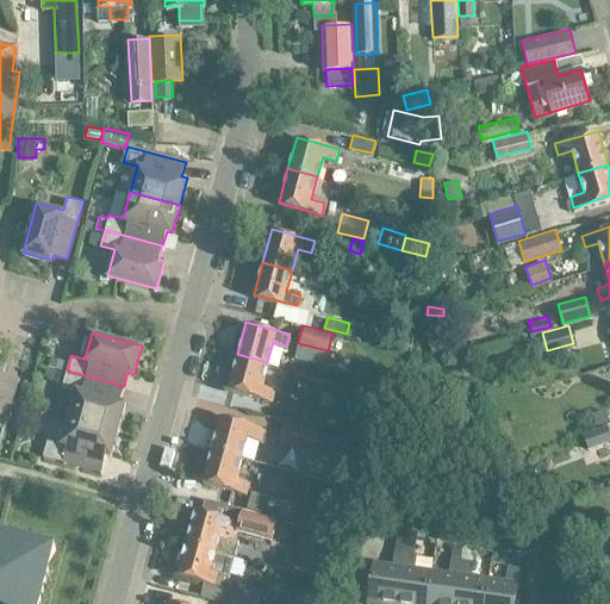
[(48,363),(62,367),(66,359),(51,354),(48,363)]
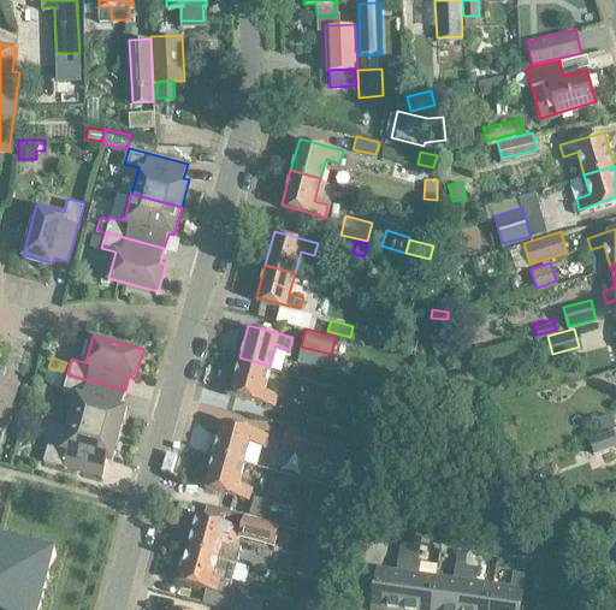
[(270,366),(240,357),(231,391),(274,403),(277,391),(264,388),(270,366)]
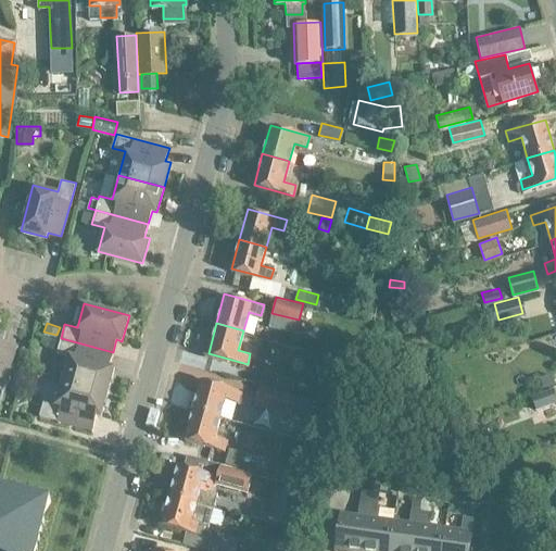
[(0,334),(0,396),(2,397),(16,345),(3,340),(4,336),(0,334)]
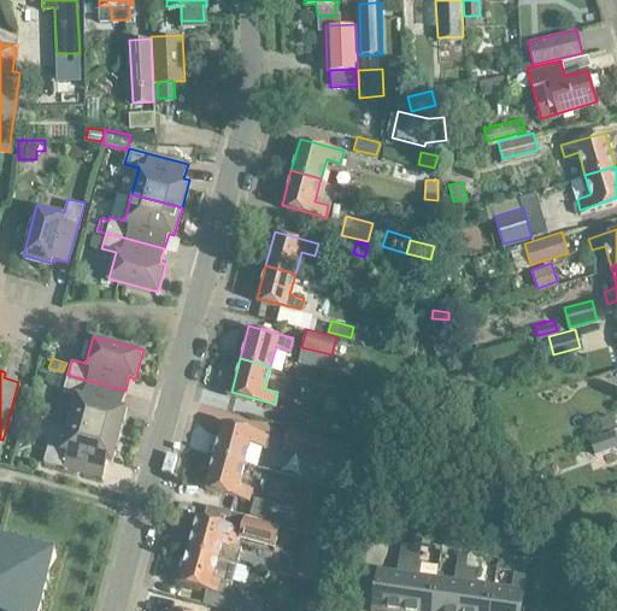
[(56,385),(64,386),(68,375),(59,372),(56,385)]
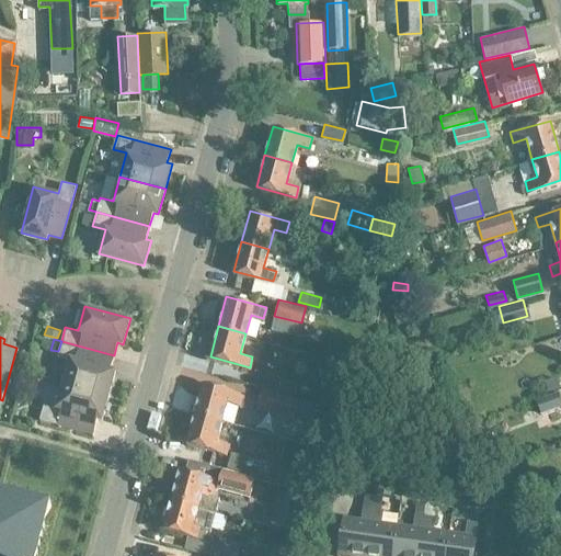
[(114,355),(61,341),(58,351),(57,355),(70,359),(64,383),(110,395),(116,370),(111,369),(114,355)]
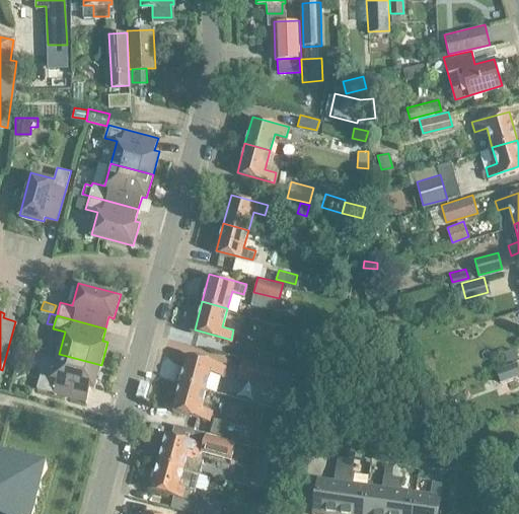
[(19,322),(16,334),(23,337),(26,324),(19,322)]
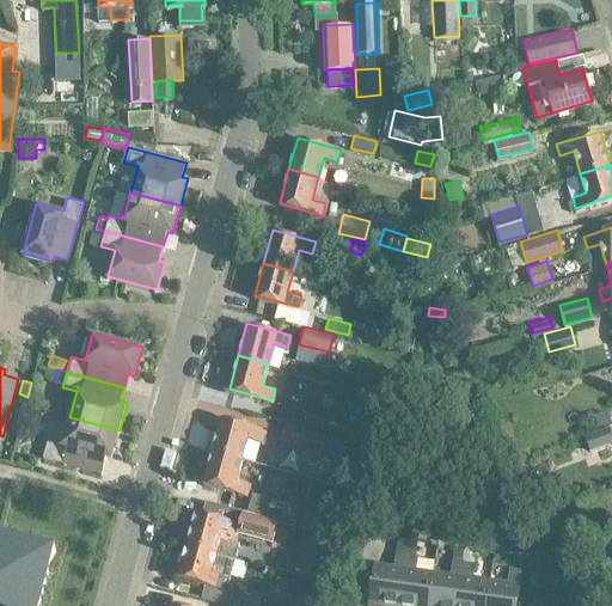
[(445,386),(426,384),(424,398),(442,401),(445,386)]
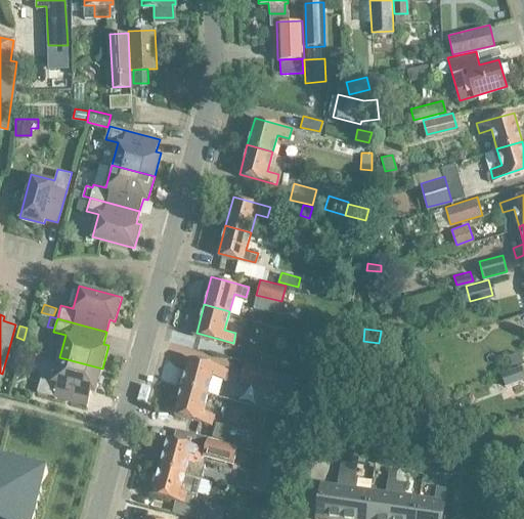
[(315,342),(301,338),(298,350),(312,353),(315,342)]
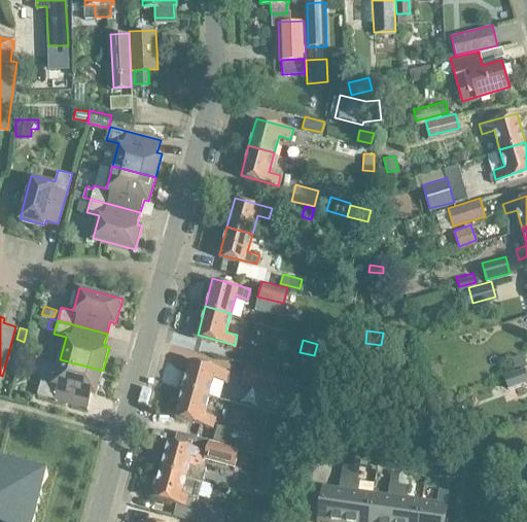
[(283,356),(255,350),(252,361),(280,369),(283,356)]
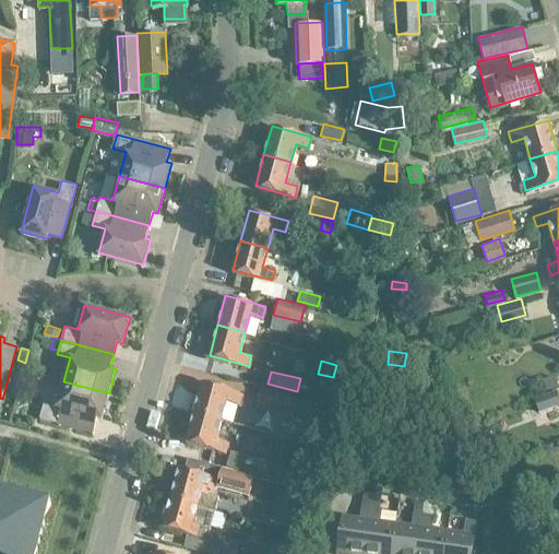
[(558,382),(555,374),(544,378),(548,387),(558,382)]
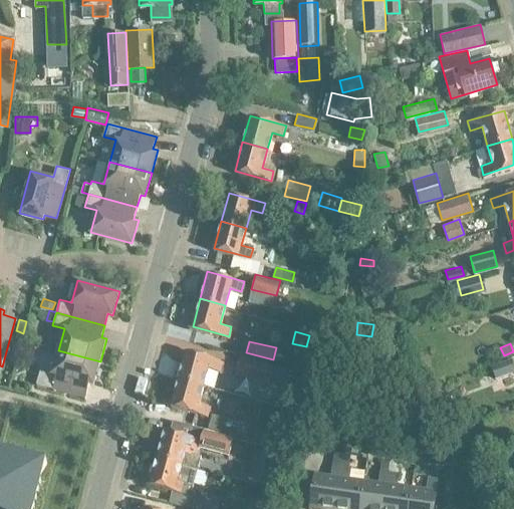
[(179,376),(204,384),(209,367),(220,370),(223,359),(187,349),(179,376)]
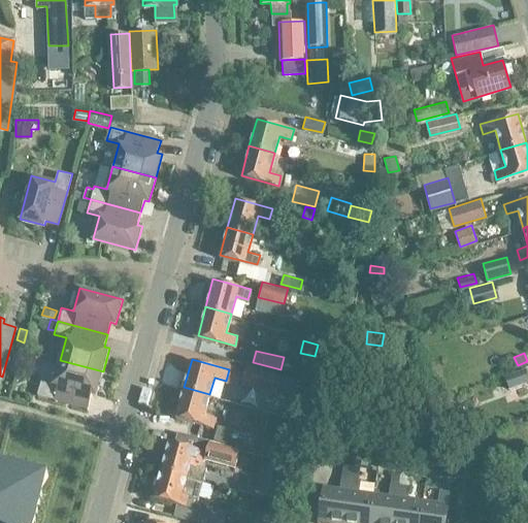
[(103,371),(60,360),(54,382),(41,379),(37,393),(88,406),(92,394),(96,395),(103,371)]
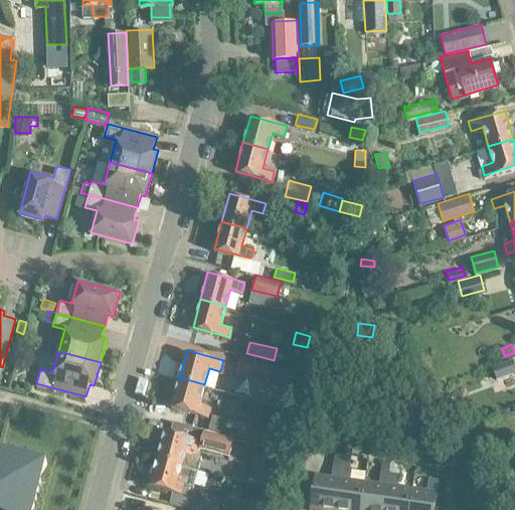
[(289,385),(294,368),(239,353),(234,370),(289,385)]
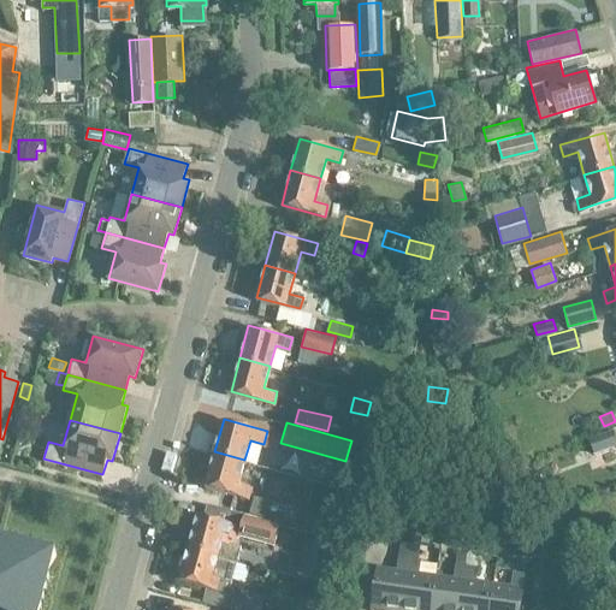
[(615,443),(615,434),(614,428),(588,437),(593,452),(615,443)]
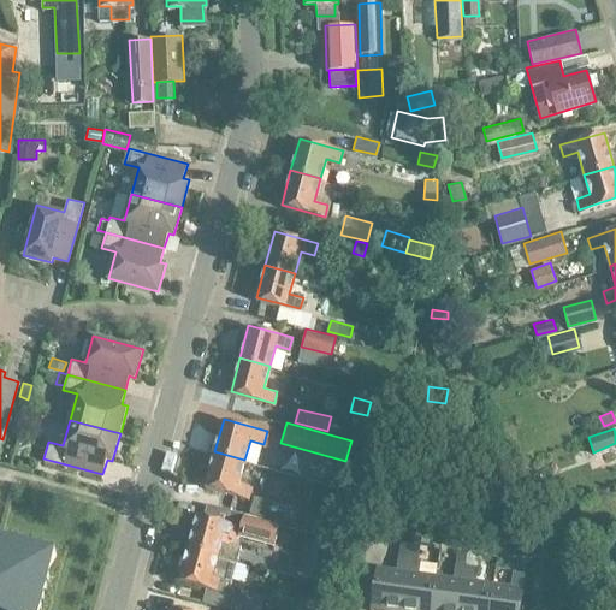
[(244,460),(214,451),(206,485),(249,497),(252,485),(238,481),(244,460)]
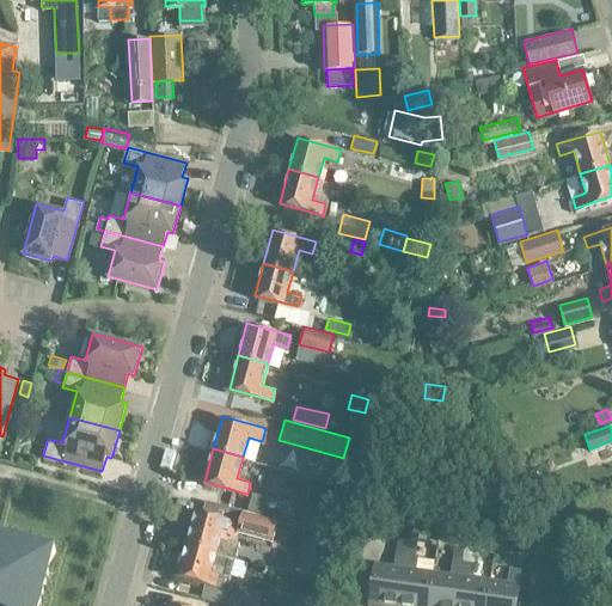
[(46,475),(63,477),(66,463),(48,460),(46,475)]
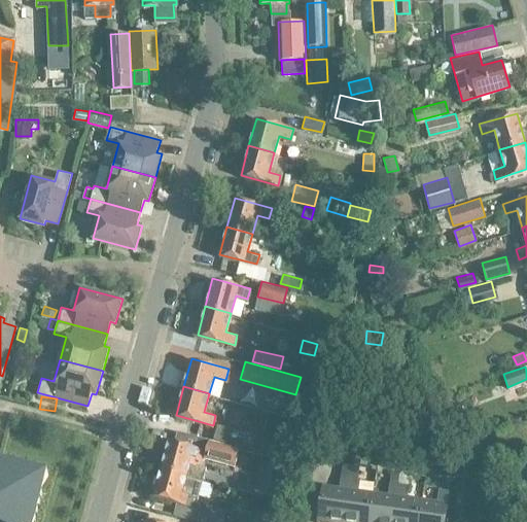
[(301,404),(287,399),(284,412),(297,415),(301,404)]
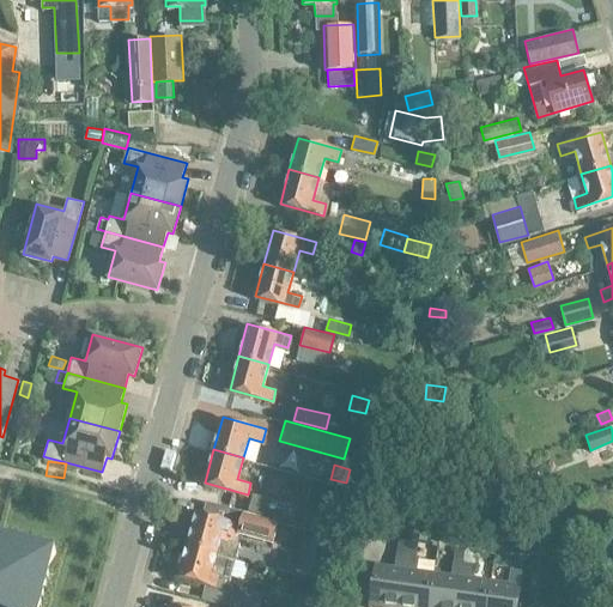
[(279,517),(249,509),(248,509),(248,510),(242,509),(238,522),(198,510),(188,541),(236,554),(240,540),(235,540),(237,533),(272,542),(279,517)]
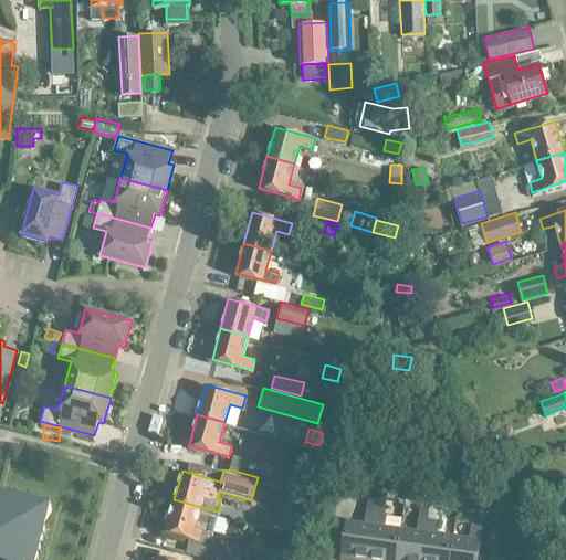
[(0,559),(37,559),(53,503),(0,488),(0,559)]
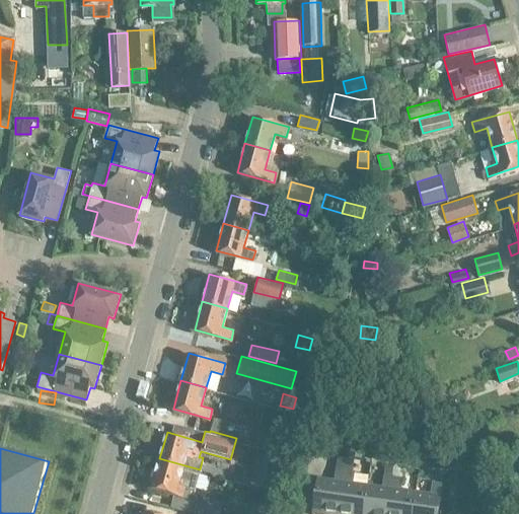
[(262,460),(278,464),(282,452),(265,448),(262,460)]
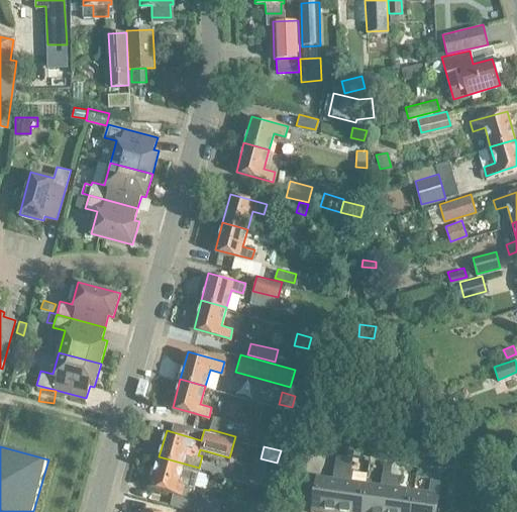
[(317,475),(312,510),(326,511),(336,511),(343,466),(345,453),(335,452),(332,477),(317,475)]
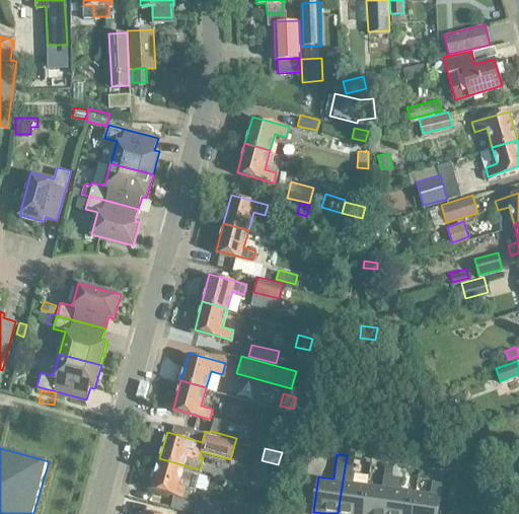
[(200,469),(159,458),(151,488),(173,494),(170,504),(194,511),(204,513),(219,513),(223,502),(190,492),(191,488),(195,489),(200,469)]
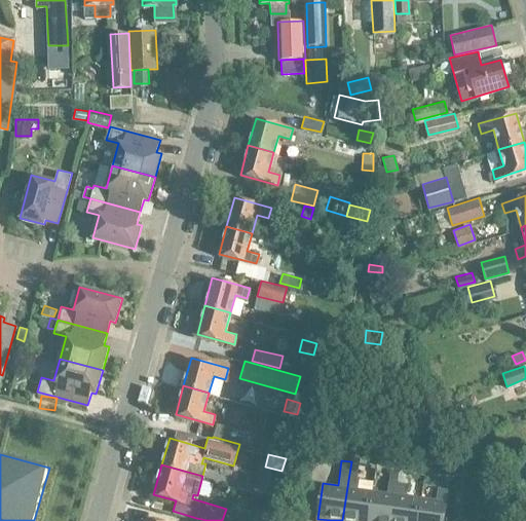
[(360,475),(349,474),(342,520),(367,520),(372,489),(358,487),(360,475)]
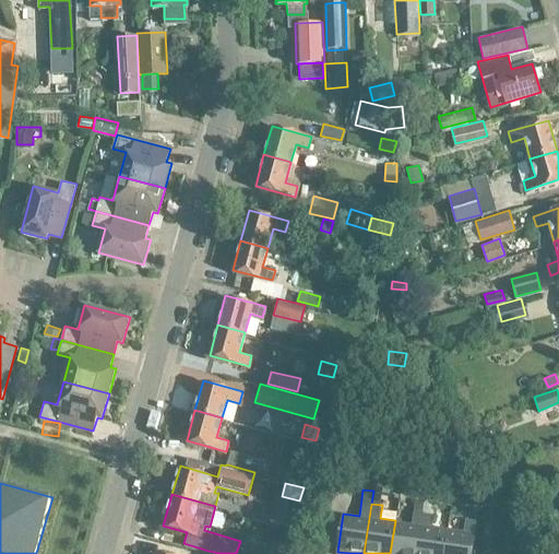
[(412,522),(395,520),(390,553),(417,553),(424,511),(413,509),(412,522)]
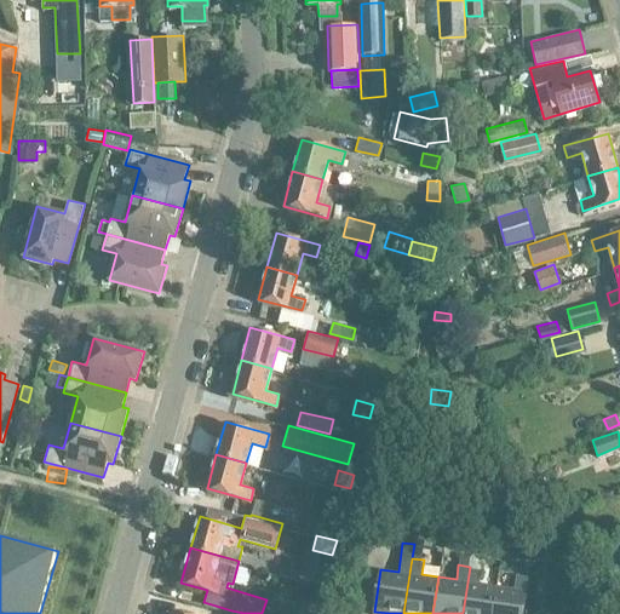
[(481,568),(470,567),(463,613),(492,613),(497,585),(478,583),(481,568)]
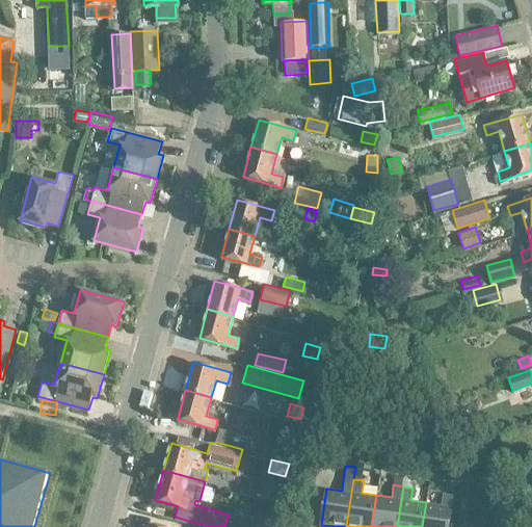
[(426,502),(422,526),(448,526),(452,505),(451,505),(453,493),(443,492),(441,504),(426,502)]
